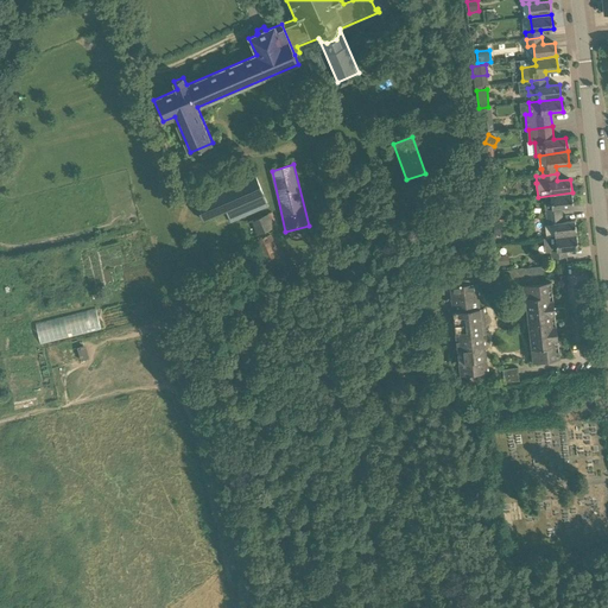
[(255,176),(195,202),(203,222),(226,213),(230,223),(268,207),(255,176)]
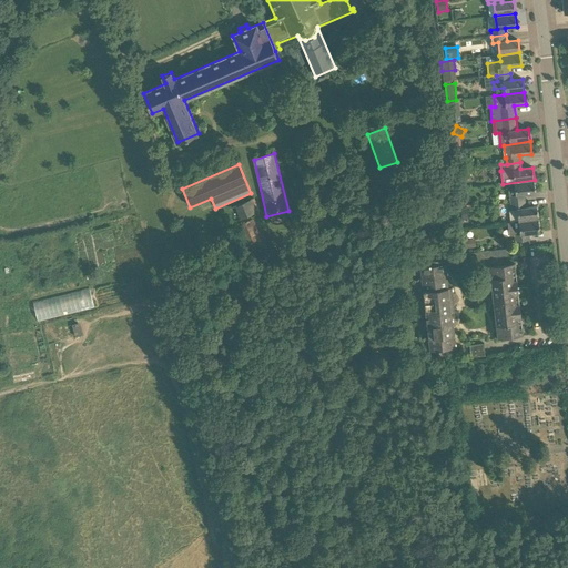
[(456,182),(469,181),(468,171),(455,173),(456,182)]
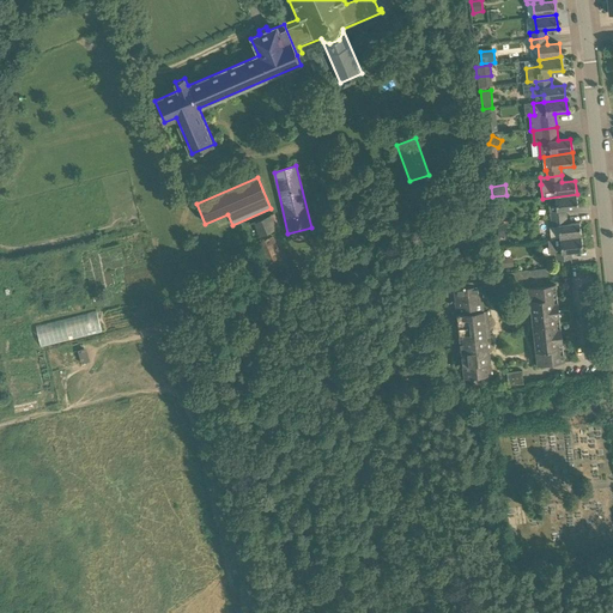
[(551,212),(551,219),(566,217),(565,210),(578,208),(577,194),(554,198),(557,211),(551,212)]
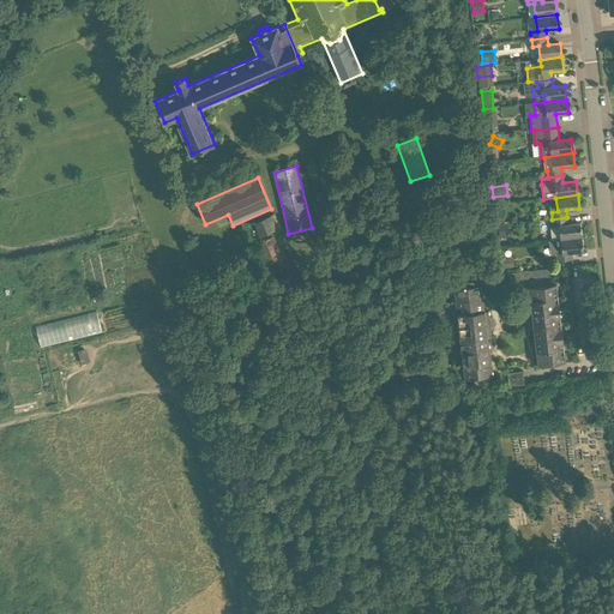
[(567,217),(552,220),(553,227),(549,227),(552,240),(560,240),(583,238),(581,223),(567,224),(567,217)]
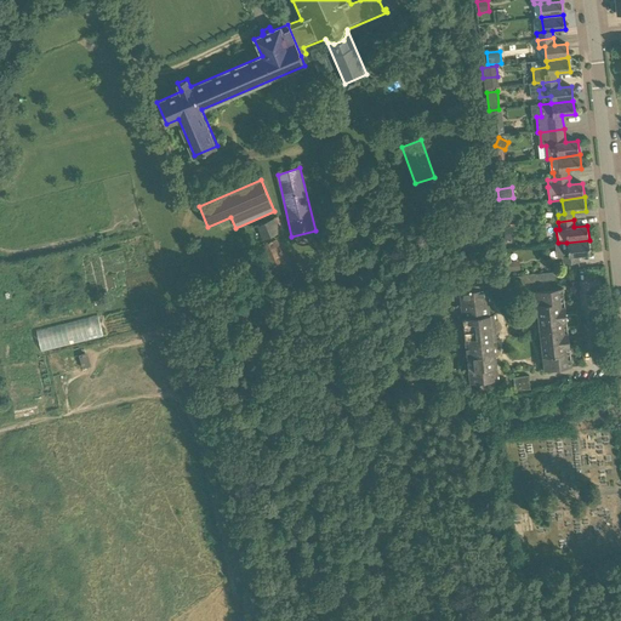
[(513,228),(503,229),(505,240),(514,239),(513,228)]
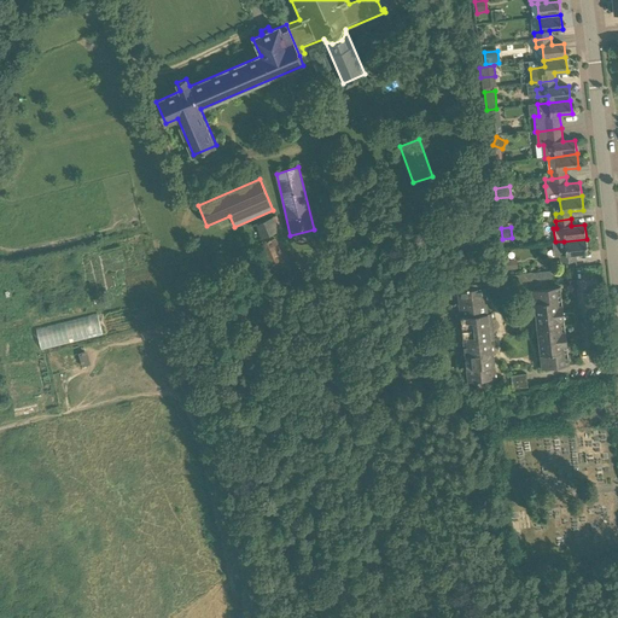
[(275,239),(260,246),(268,266),(284,260),(275,239)]
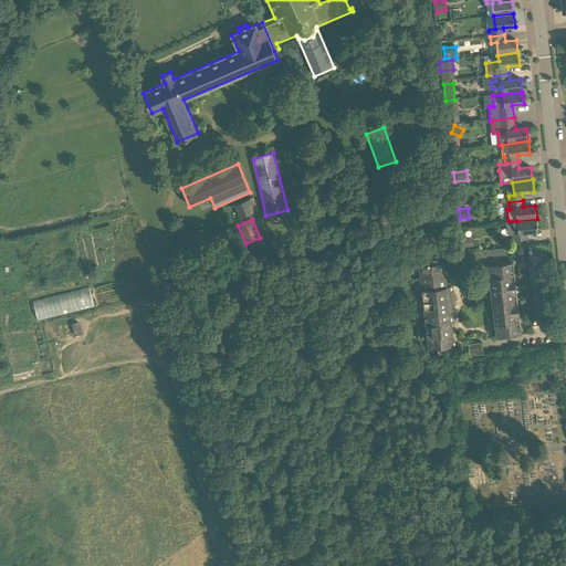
[(516,221),(509,221),(507,221),(509,236),(513,234),(513,241),(527,240),(526,232),(538,231),(537,219),(516,221)]
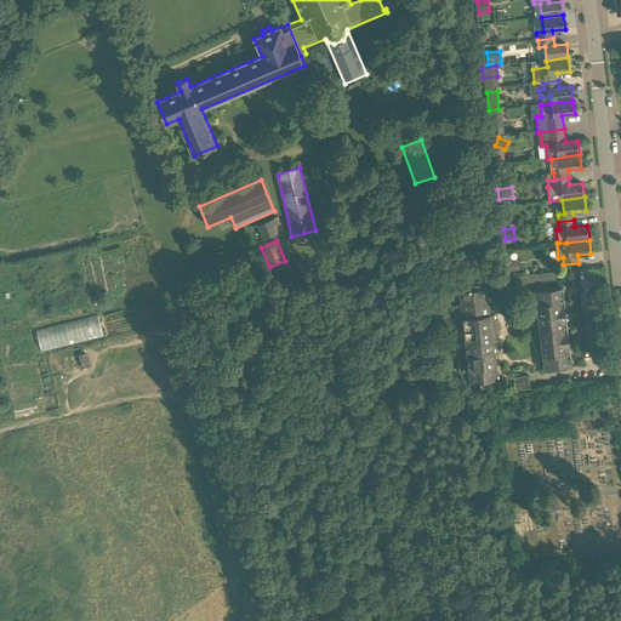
[(506,286),(560,279),(562,279),(562,272),(505,278),(506,286)]
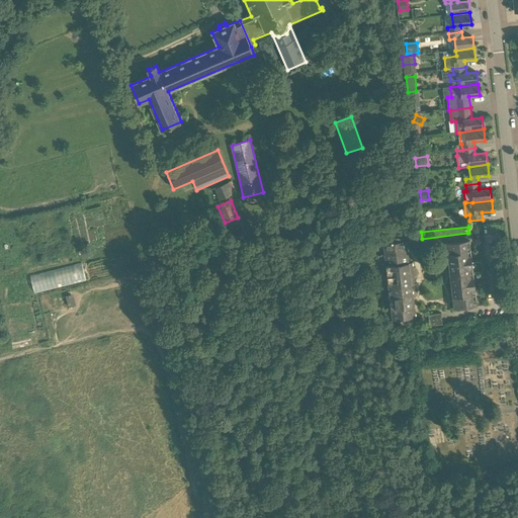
[(404,242),(403,238),(392,240),(393,242),(391,242),(391,243),(383,244),(384,255),(408,252),(407,242),(404,242)]
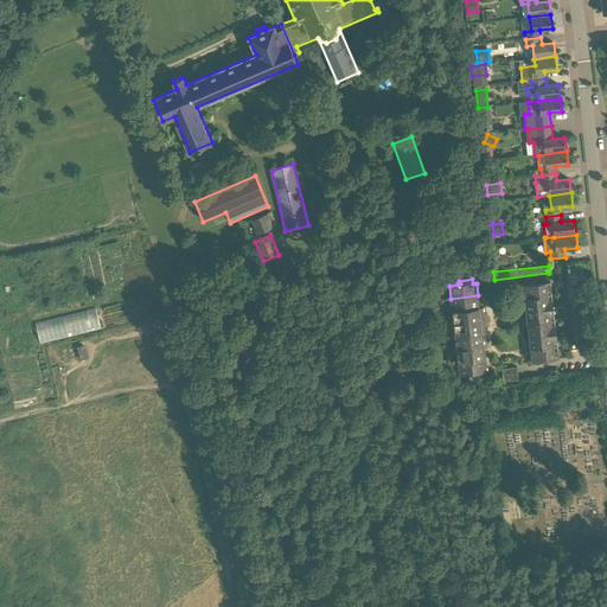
[(550,281),(537,283),(523,285),(526,311),(554,307),(550,281)]
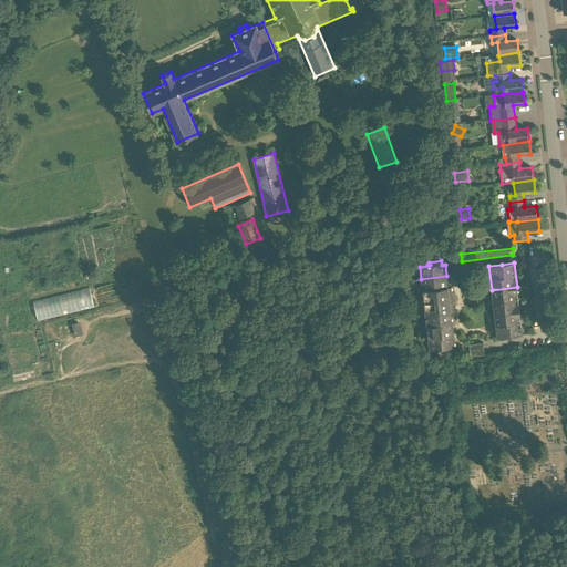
[(446,276),(421,279),(422,291),(447,288),(446,276)]
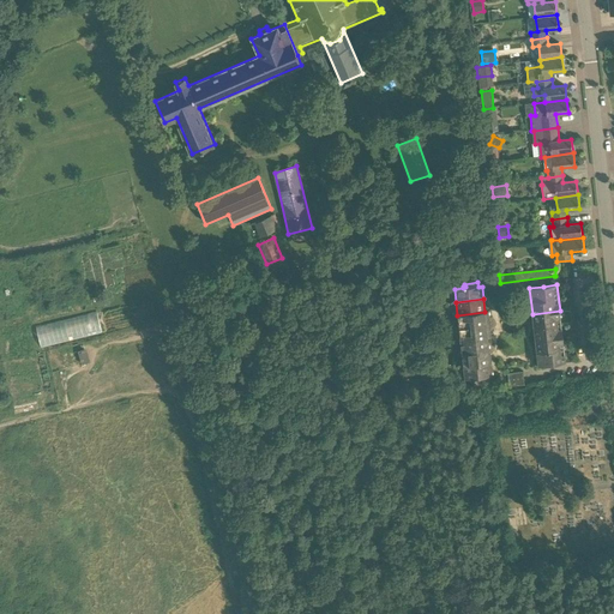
[(38,347),(101,331),(95,311),(34,326),(38,347)]
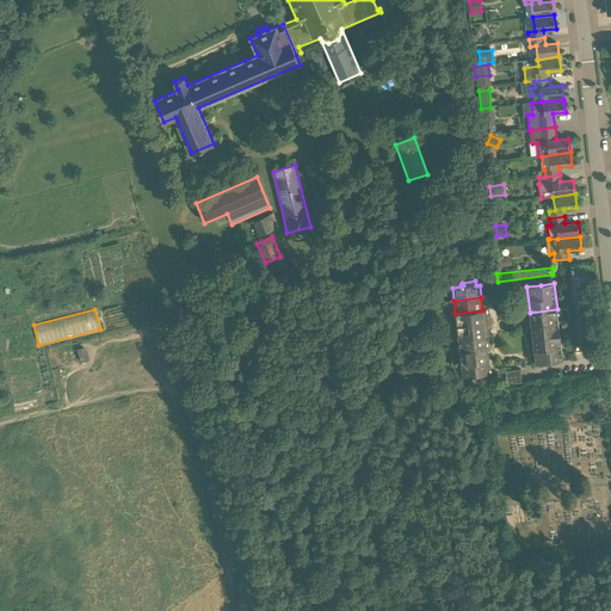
[(530,313),(531,326),(532,338),(560,335),(557,309),(530,313)]
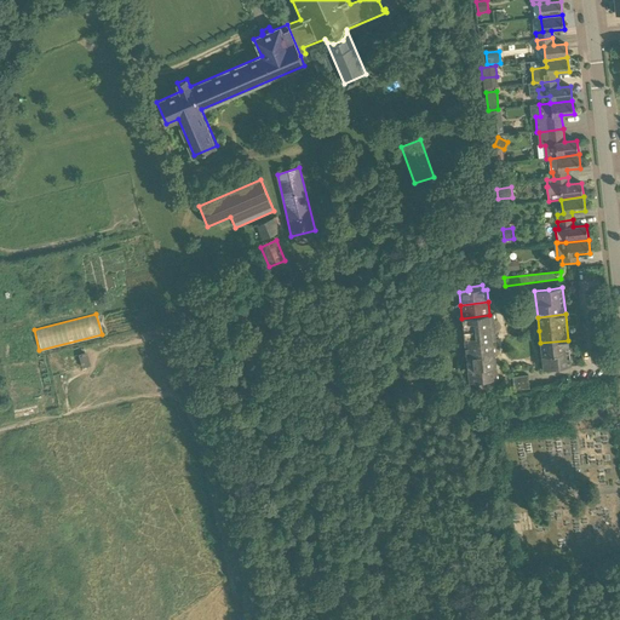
[(461,319),(464,338),(465,345),(493,342),(497,342),(493,315),(489,315),(461,319)]
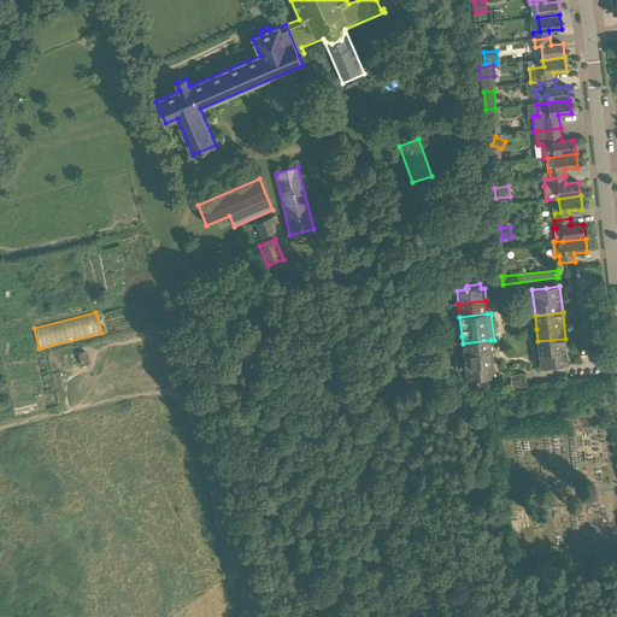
[(541,368),(554,366),(569,365),(565,339),(538,341),(541,368)]
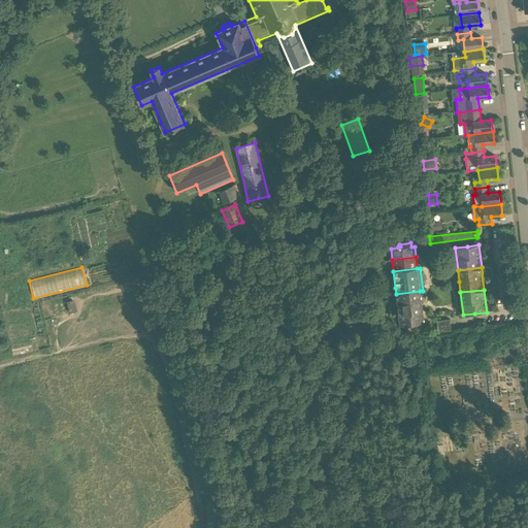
[(396,294),(398,314),(422,311),(420,291),(396,294)]
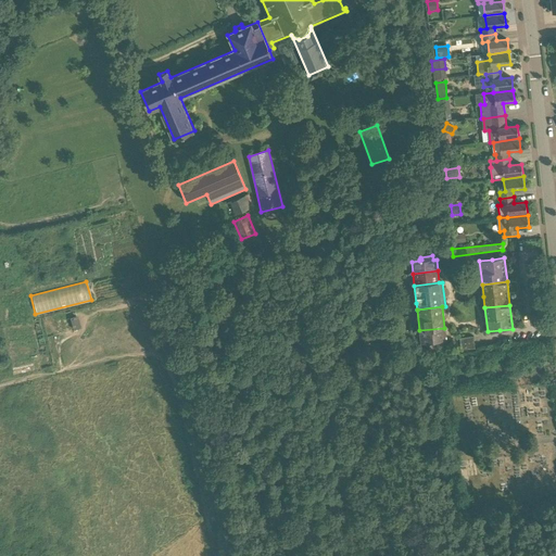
[(444,328),(419,330),(420,344),(429,343),(429,344),(431,344),(431,348),(443,345),(442,342),(445,341),(444,328)]
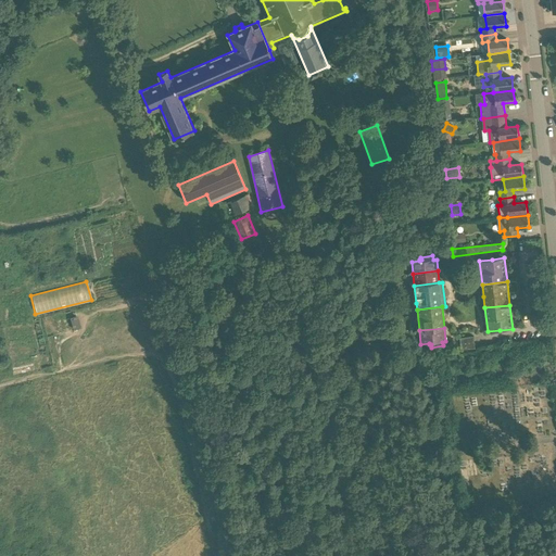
[(462,350),(475,349),(474,337),(460,338),(462,350)]
